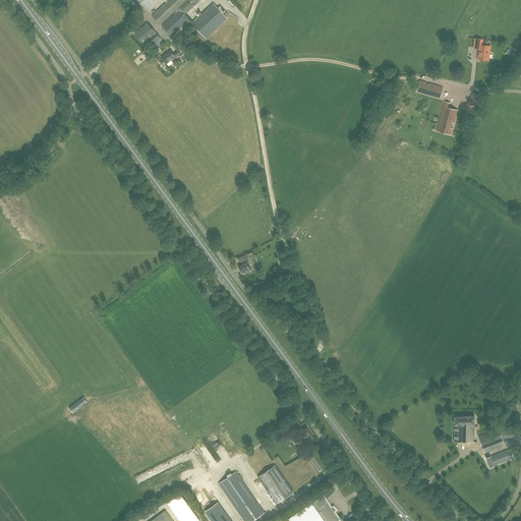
[(162,25),(171,36),(187,20),(181,14),(183,12),(185,14),(200,0),(168,0),(152,15),(161,24),(174,12),(175,13),(162,25)]
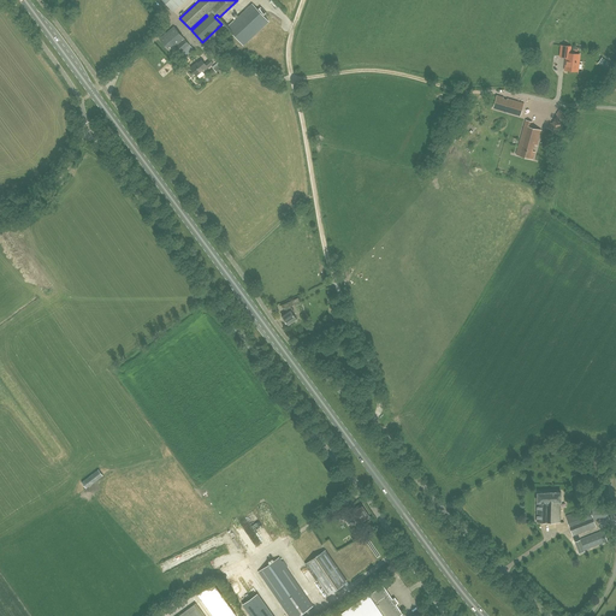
[(243,46),(270,22),(252,4),(226,28),(243,46)]
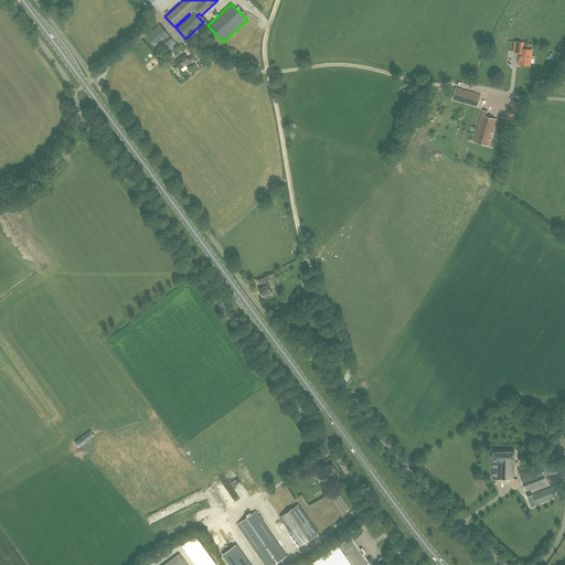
[(161,42),(169,52),(177,45),(160,24),(146,36),(156,48),(161,42)]
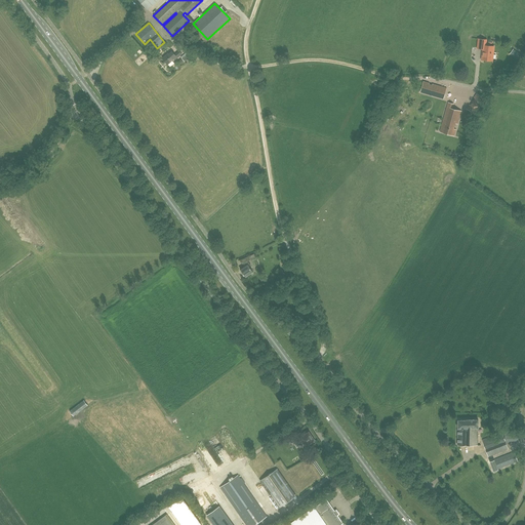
[(482,59),(492,61),(494,46),(486,46),(486,40),(478,39),(477,48),(483,49),(482,52),(483,52),(482,59)]
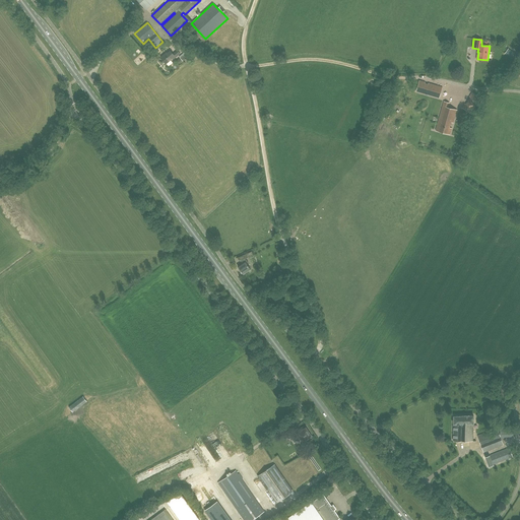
[(508,48),(508,49),(504,54),(514,61),(515,61),(516,59),(518,56),(508,48)]
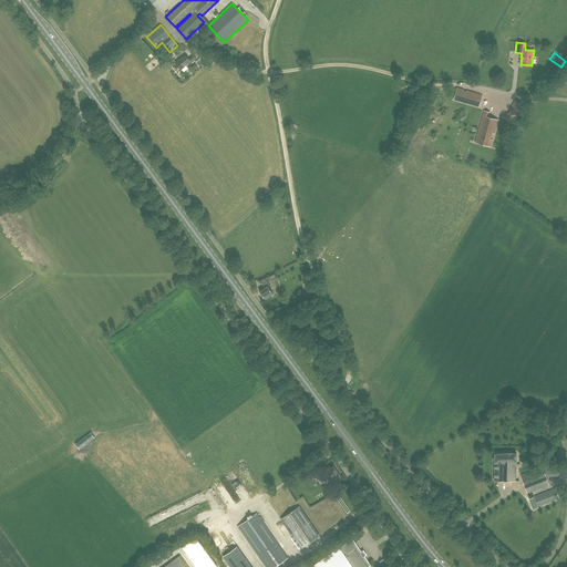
[(181,59),(175,62),(181,70),(188,63),(189,64),(196,59),(194,55),(189,60),(186,55),(181,59)]
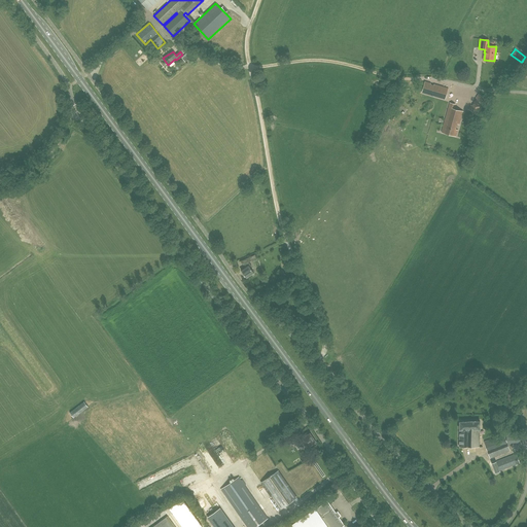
[(182,63),(184,61),(185,62),(191,58),(187,53),(181,58),(182,59),(180,61),(179,62),(181,63),(182,63)]
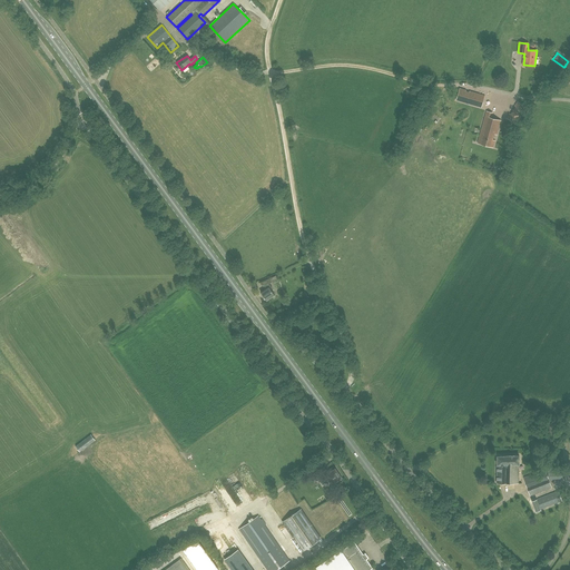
[(457,100),(472,105),(481,107),(484,96),(470,91),(470,92),(465,90),(460,88),(458,98),(457,100)]
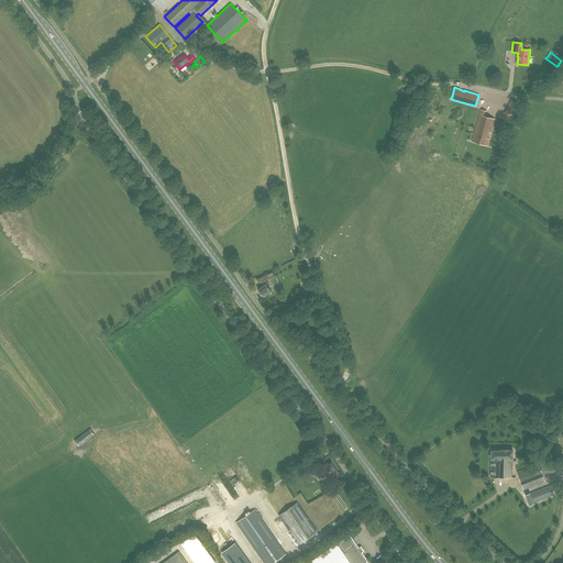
[(519,106),(511,100),(508,105),(509,105),(505,113),(504,112),(500,117),(509,122),(519,106)]
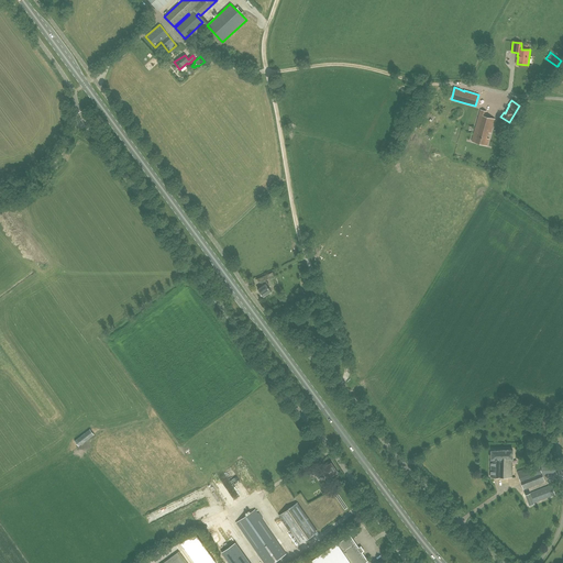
[(481,110),(472,141),(487,145),(488,140),(485,139),(487,132),(490,133),(495,119),(485,117),(486,111),(481,110)]
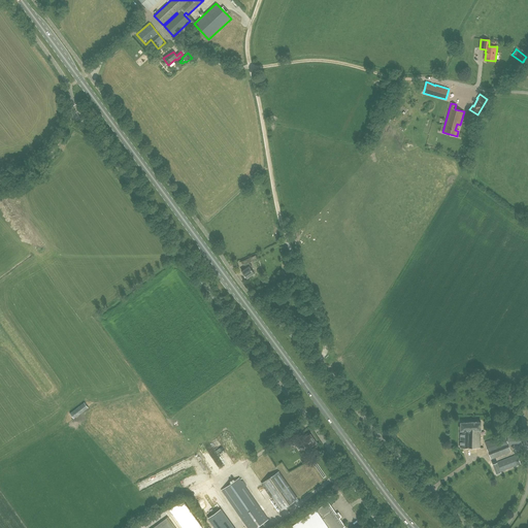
[(249,258),(241,261),(243,265),(245,265),(246,267),(241,270),(248,278),(255,273),(251,267),(252,266),(250,262),(251,262),(249,258)]
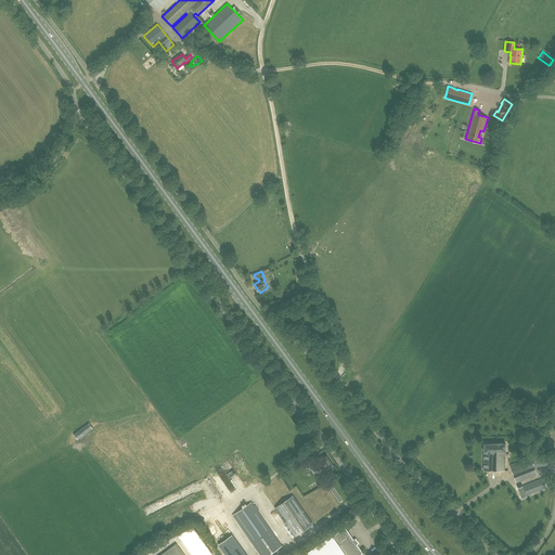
[(77,440),(93,428),(89,423),(73,435),(77,440)]
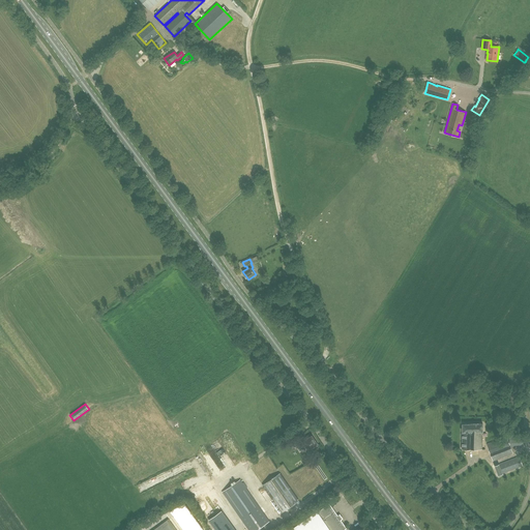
[(482,424),(462,424),(462,449),(481,449),(481,435),(482,435),(482,424)]
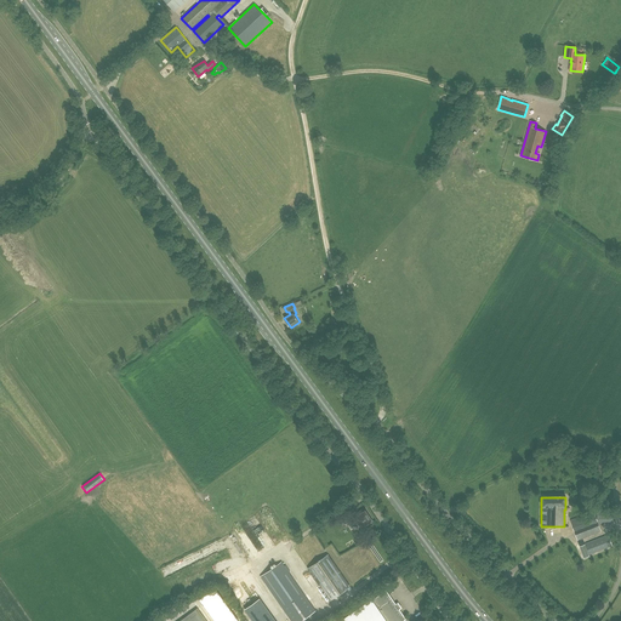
[(597,518),(596,518),(597,522),(613,522),(613,510),(597,511),(597,518)]
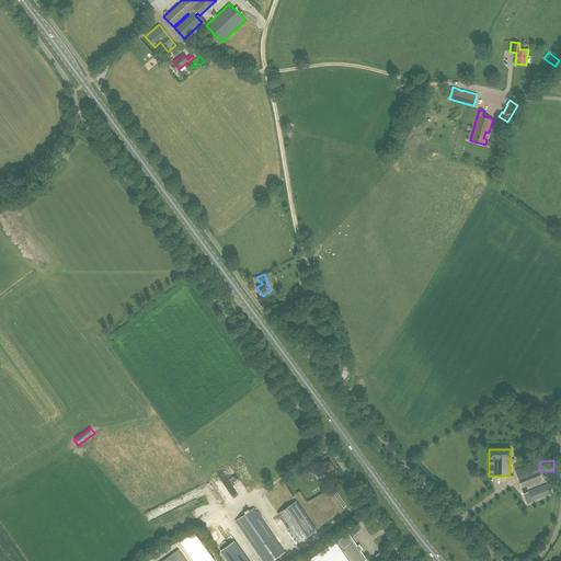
[(536,461),(515,470),(522,488),(542,480),(539,471),(538,468),(536,461)]
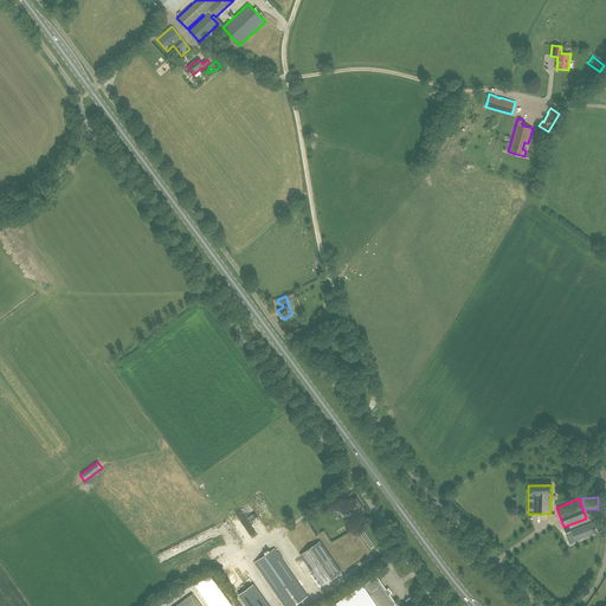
[(361,511),(365,509),(362,505),(360,504),(356,500),(347,505),(348,507),(345,509),(341,503),(336,507),(343,516),(350,511),(353,515),(359,511),(361,511)]
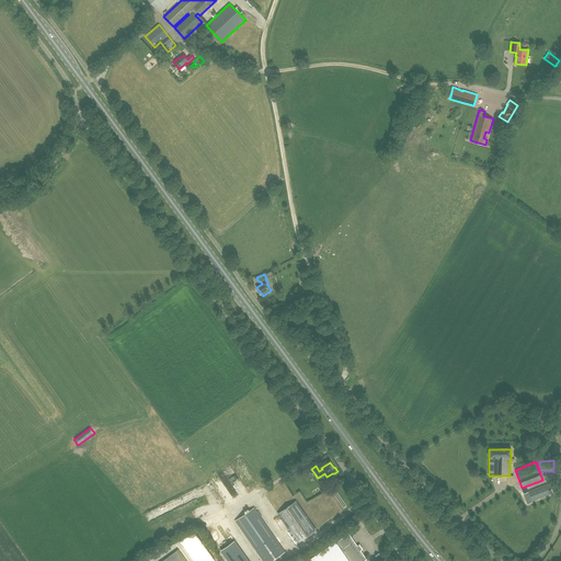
[(549,483),(524,493),(527,503),(552,493),(549,483)]
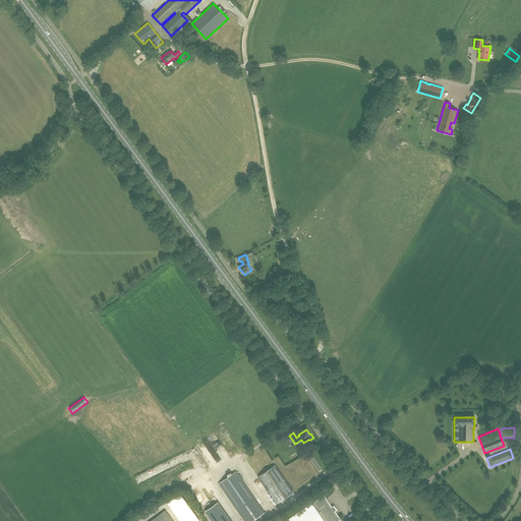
[(275,465),(257,476),(277,504),(293,493),(275,465)]
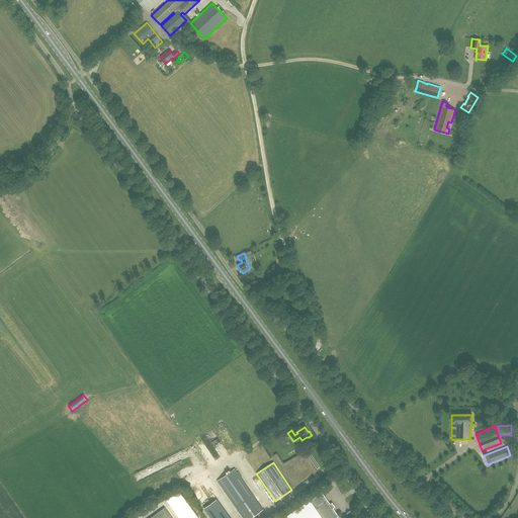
[(235,468),(217,481),(242,517),(250,517),(263,509),(235,468)]
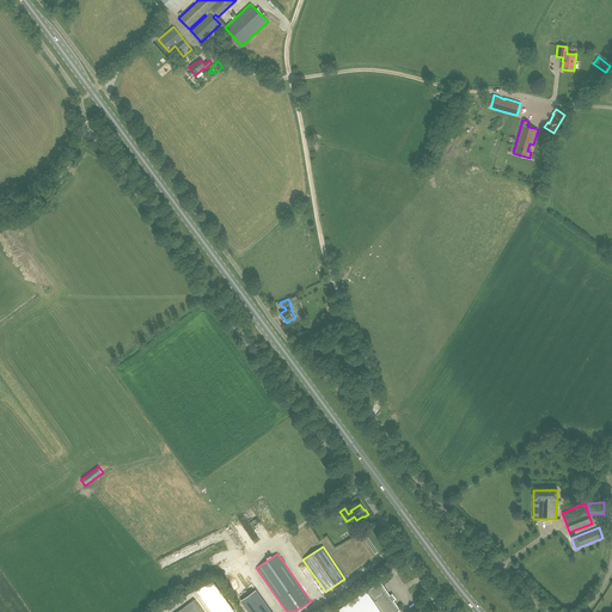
[(234,611),(236,611),(213,581),(201,586),(196,591),(210,611),(234,611)]
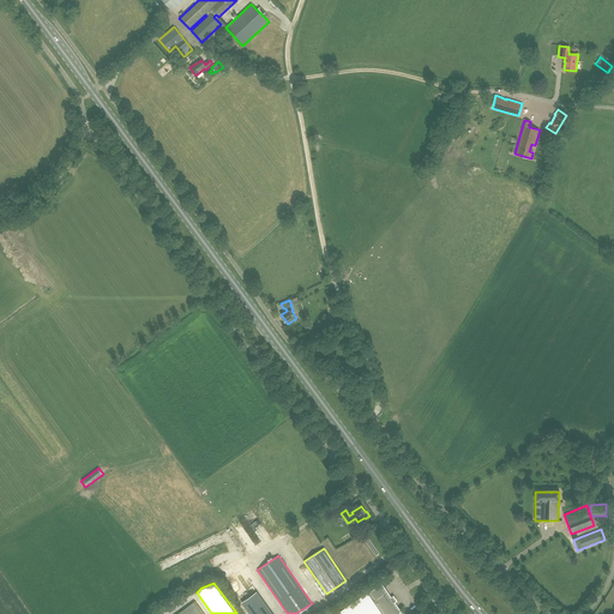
[(397,613),(401,612),(381,584),(368,594),(368,593),(336,613),(397,613)]
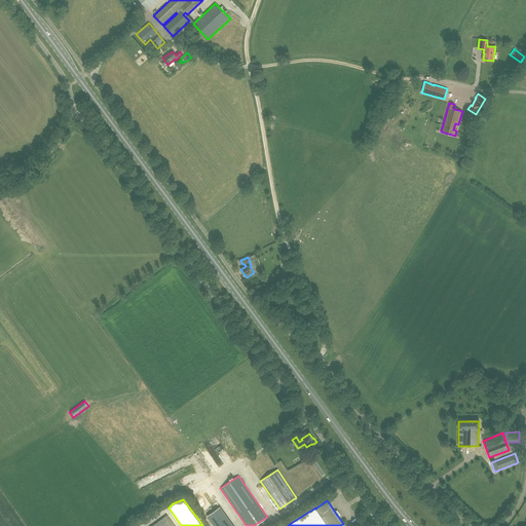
[(175,525),(167,515),(152,525),(175,525)]
